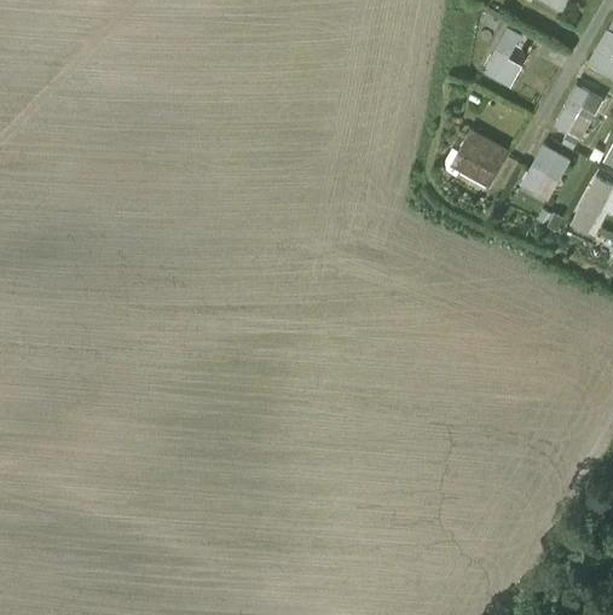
[(537,0),(560,12),(566,0),(537,0)]
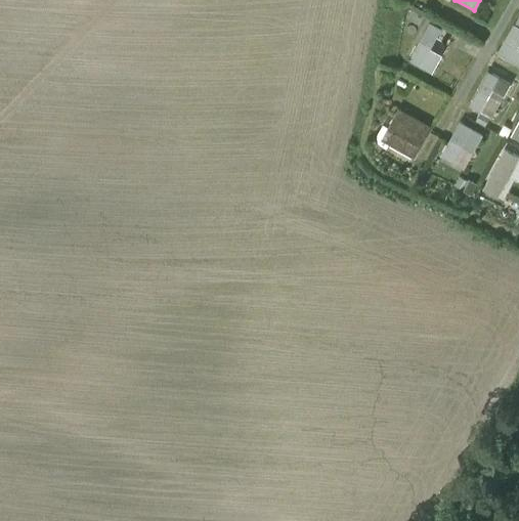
[(518,15),(518,14),(495,54),(518,67),(518,15)]
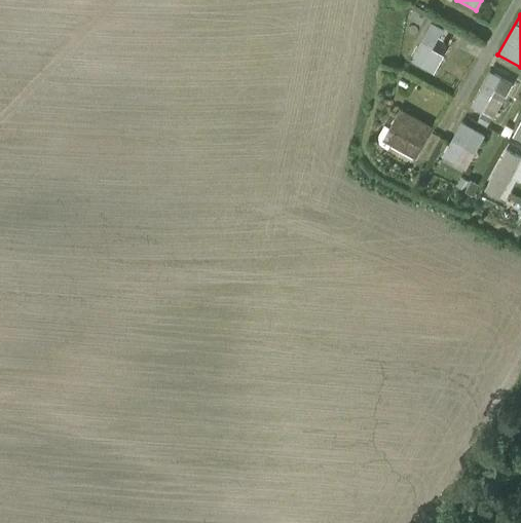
[(434,74),(442,55),(431,50),(441,29),(426,23),(409,63),(434,74)]
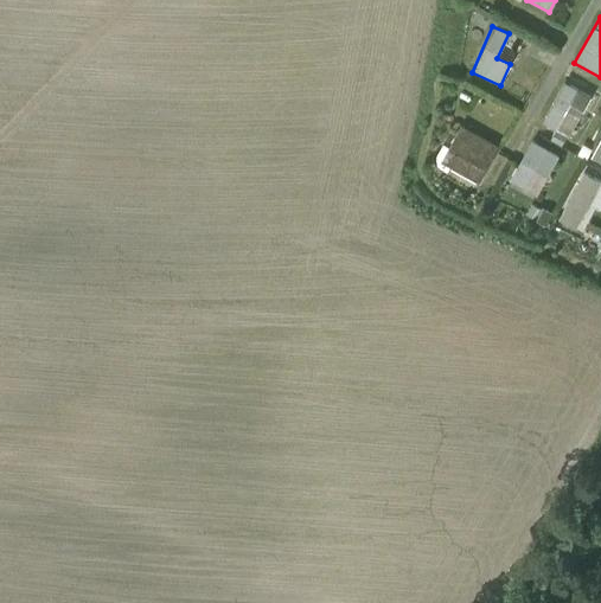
[(562,83),(542,123),(569,138),(590,97),(562,83)]
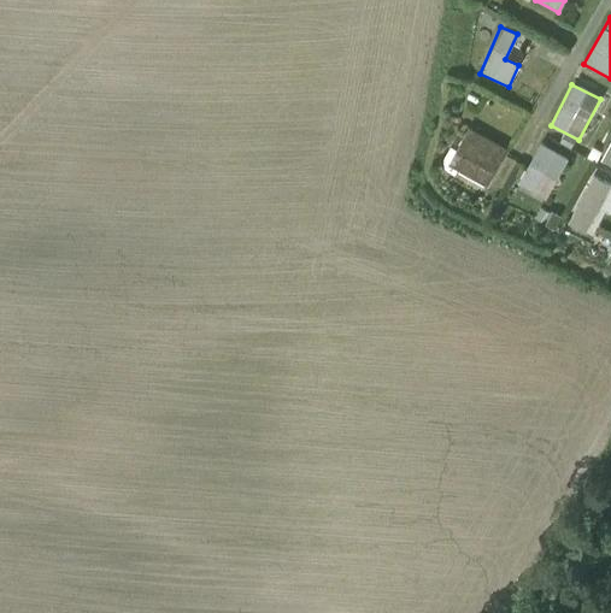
[(486,195),(507,147),(463,128),(442,176),(486,195)]
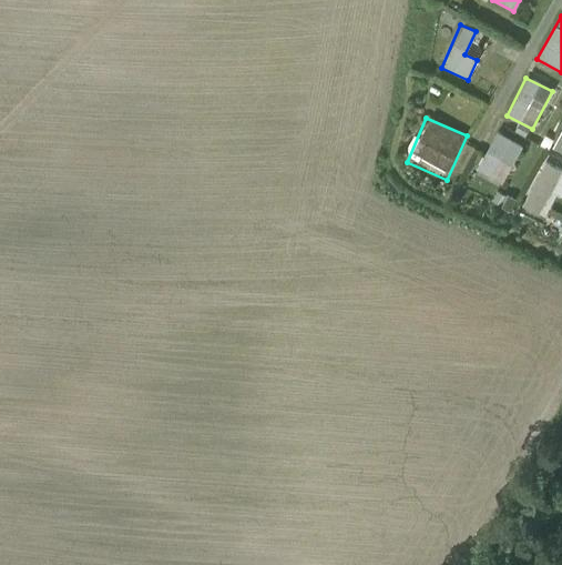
[(498,131),(473,170),(498,185),(523,148),(498,131)]
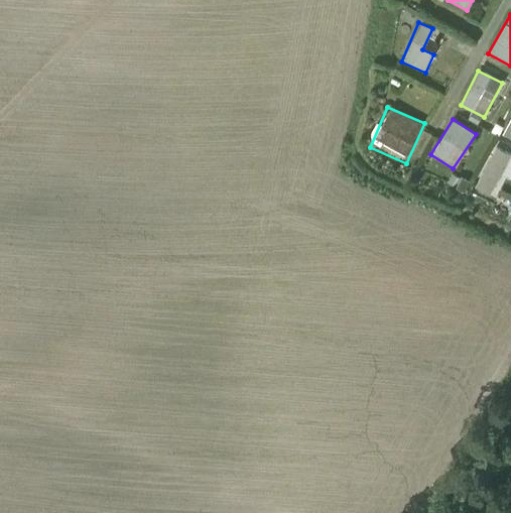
[(471,188),(495,202),(510,173),(510,155),(495,146),(471,188)]
